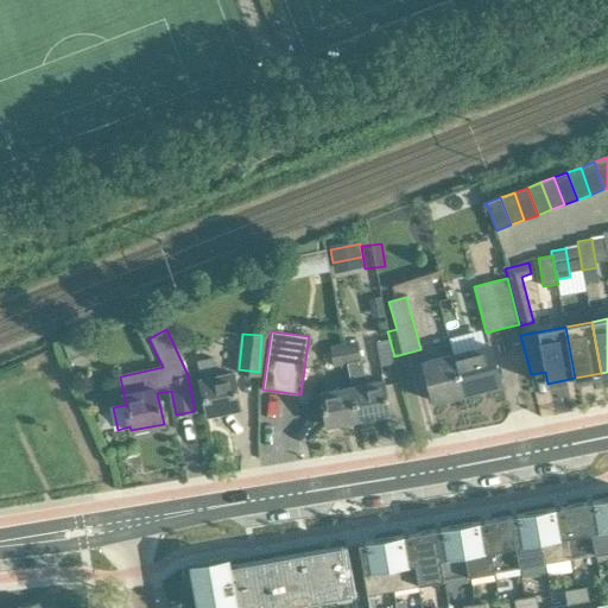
[(390,340),(378,342),(381,367),(394,365),(390,340)]
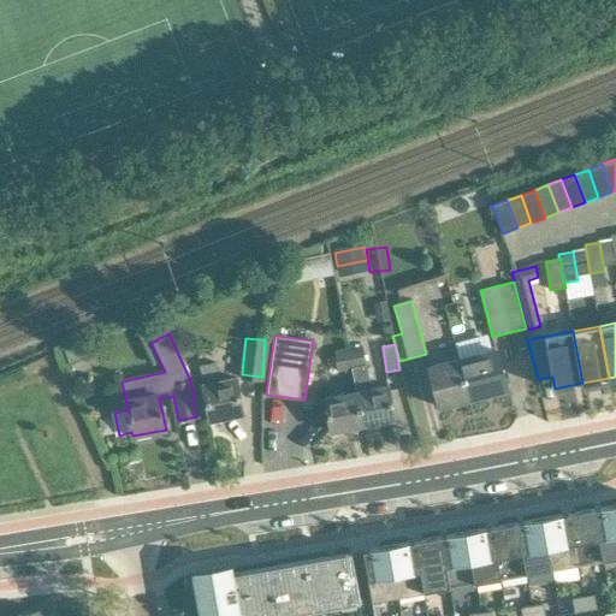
[(361,347),(348,349),(351,368),(365,366),(365,365),(361,347)]
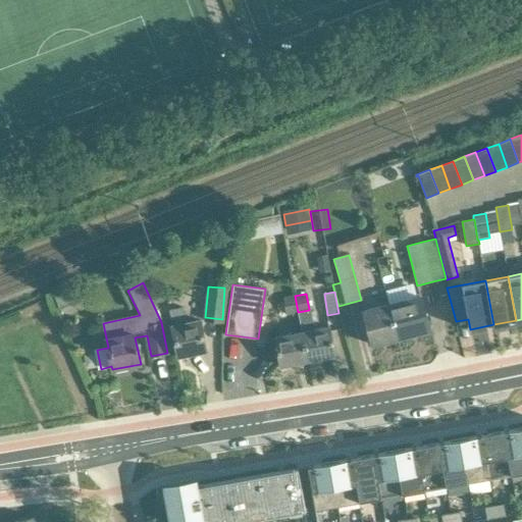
[(298,312),(295,296),(283,298),(286,314),(298,312)]
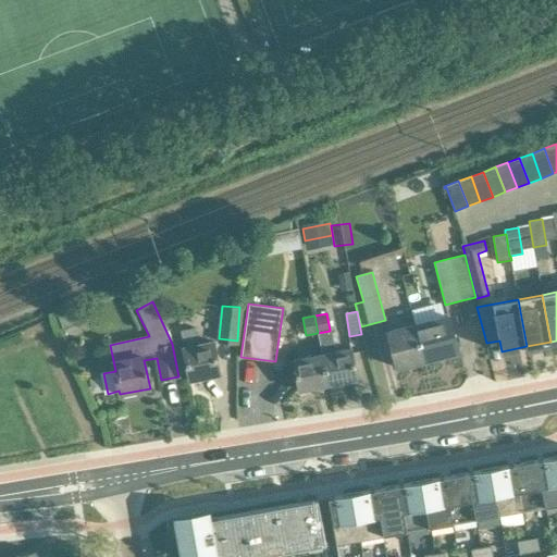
[(448,317),(415,325),(424,361),(458,353),(448,317)]
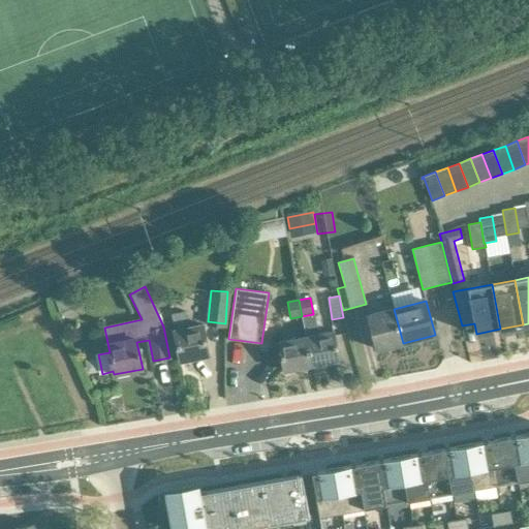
[(403,343),(394,309),(368,315),(377,350),(403,343)]
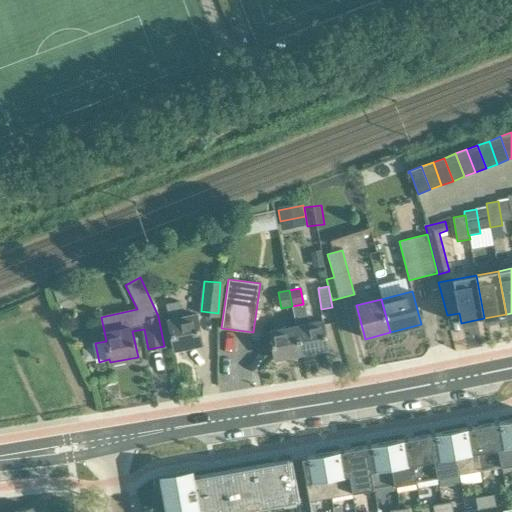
[(202,344),(196,315),(182,317),(179,302),(166,304),(169,320),(174,349),(202,344)]
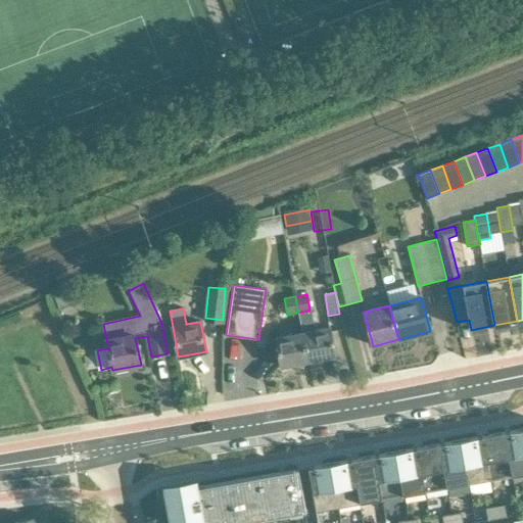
[(312,310),(310,310),(310,311),(298,313),(302,333),(308,363),(335,357),(330,328),(316,330),(312,310)]
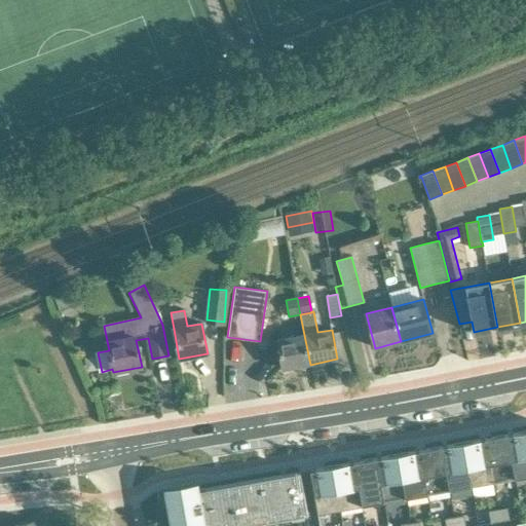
[(304,335),(277,340),(283,370),(310,365),(304,335)]
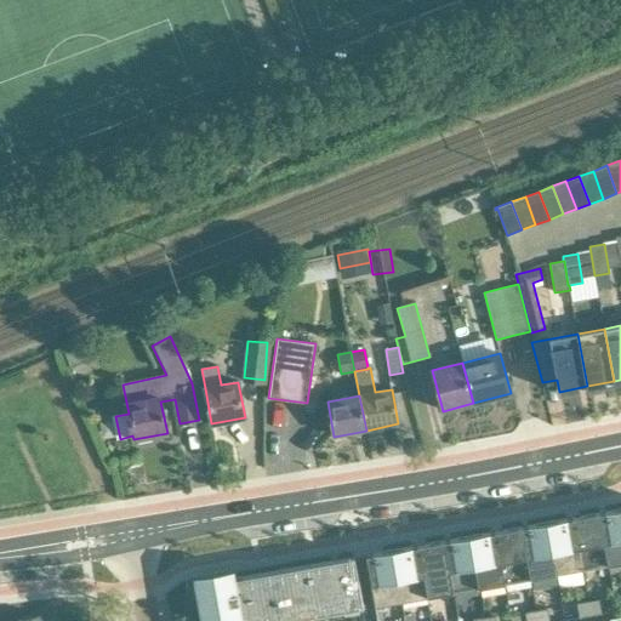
[(620,562),(620,508),(604,512),(605,514),(600,516),(599,513),(608,565),(620,562)]
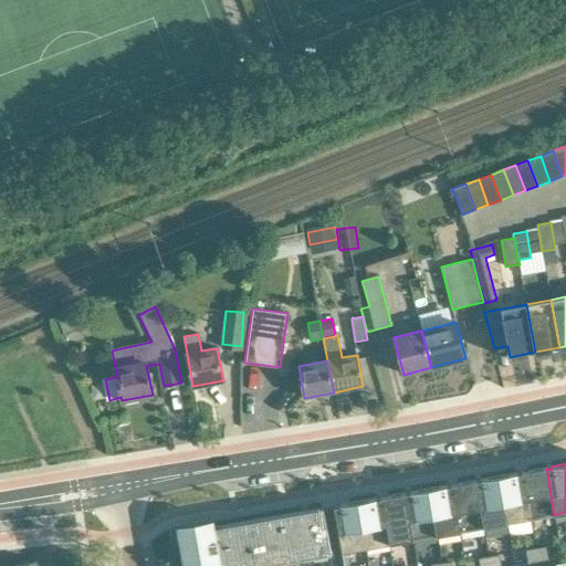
[(554,515),(546,468),(528,471),(528,473),(524,473),(524,472),(523,472),(531,520),(554,515)]
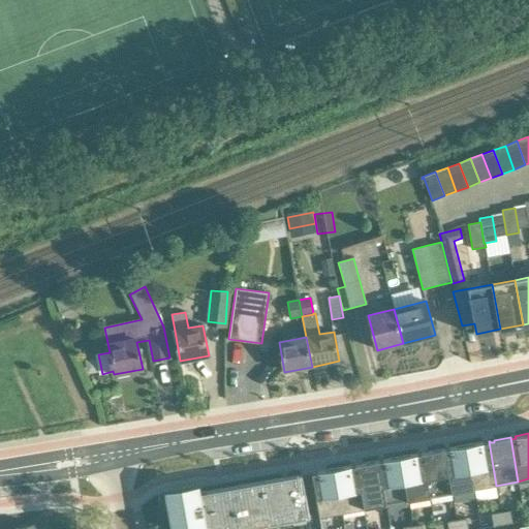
[(496,486),(489,441),(488,441),(488,443),(484,444),(483,442),(466,445),(474,489),(496,486)]
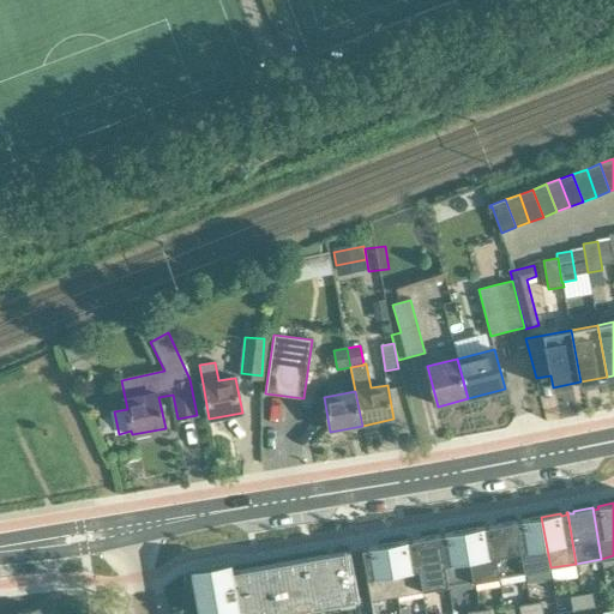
[(551,567),(541,517),(522,521),(522,522),(517,523),(516,521),(524,572),(551,567)]
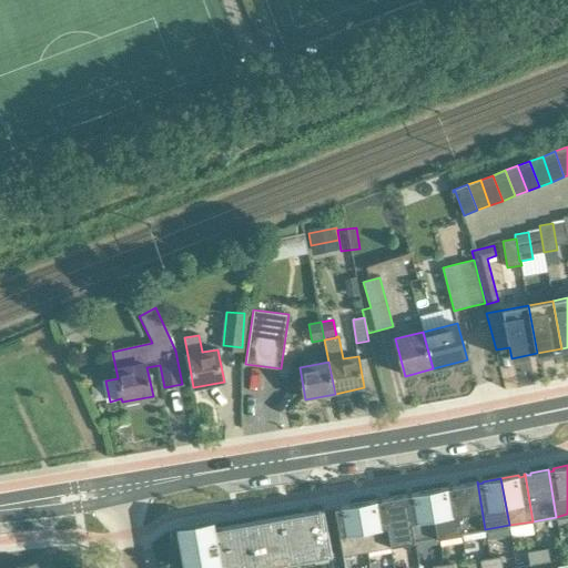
[(485,529),(477,482),(459,485),(459,487),(455,488),(455,486),(454,486),(462,534),(485,529)]
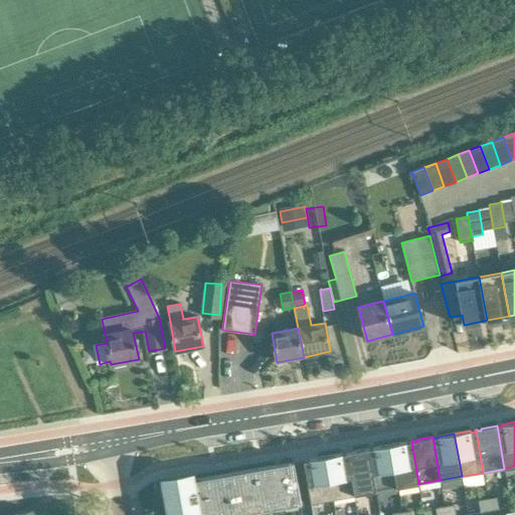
[(418,484),(411,441),(410,441),(410,443),(406,444),(406,442),(389,445),(397,488),(418,484)]
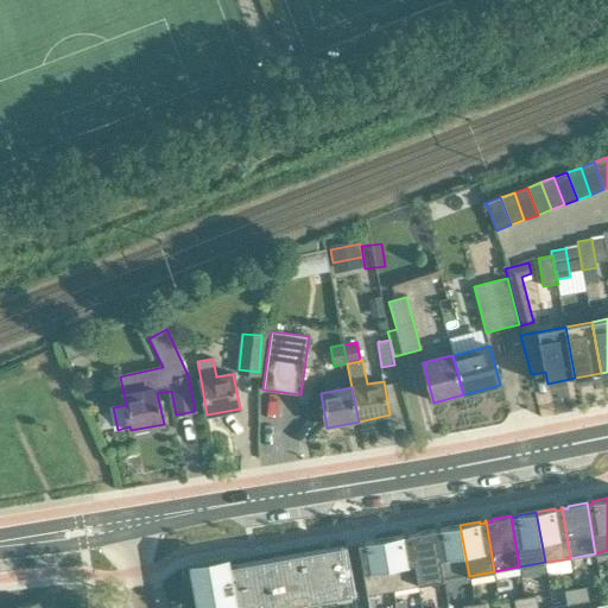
[(469,576),(460,525),(441,529),(441,531),(436,532),(436,530),(435,530),(444,581),(469,576)]
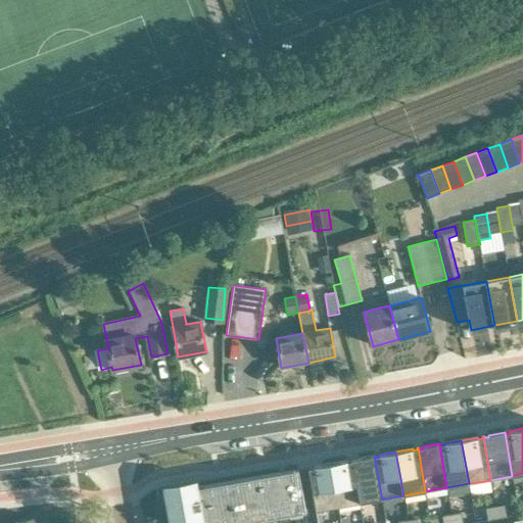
[(382,500),(374,456),(358,459),(358,461),(353,461),(353,459),(352,460),(361,503),(382,500)]
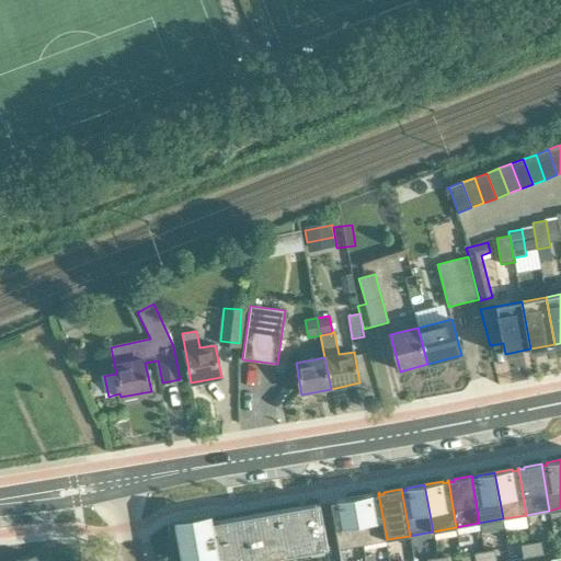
[(387,539),(378,493),(377,493),(377,495),(373,495),(373,494),(354,497),(363,544),(387,539)]
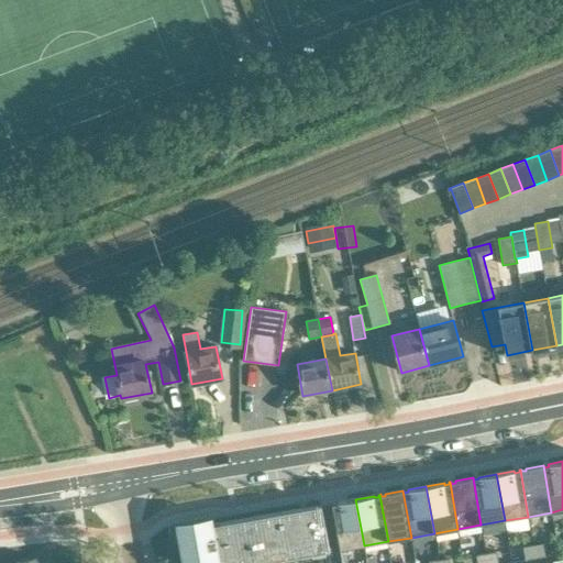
[(364,545),(355,499),(338,501),(338,504),(332,505),(340,550),(364,545)]
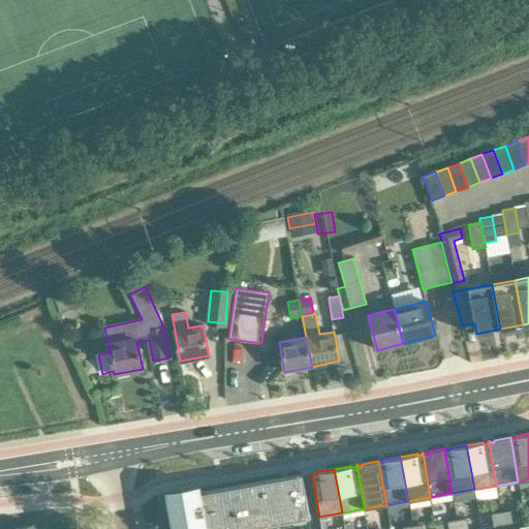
[(244,528),(309,518),(302,474),(166,499),(170,528),(244,528)]
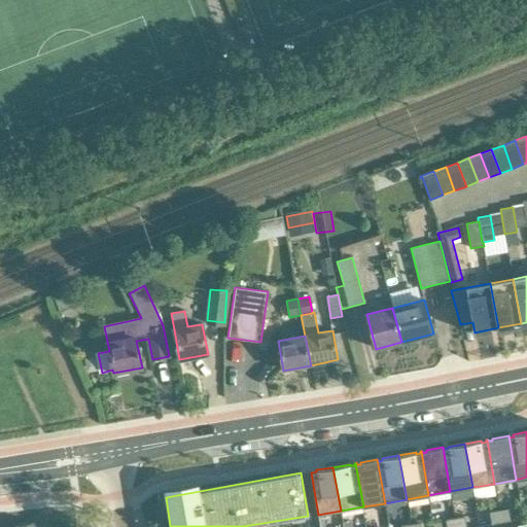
[(508,508),(499,511),(501,523),(511,521),(508,508)]
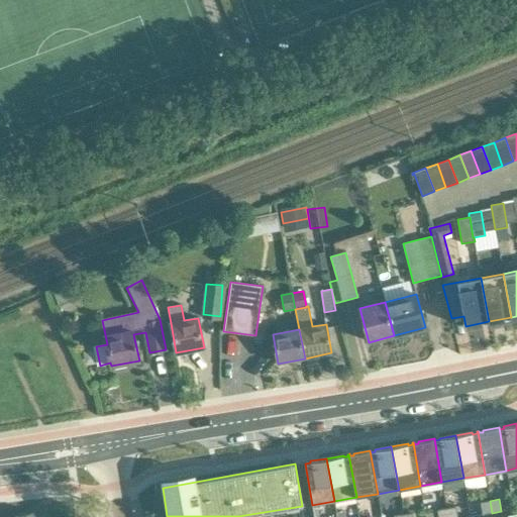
[(480,502),(482,514),(492,513),(490,501),(480,502)]
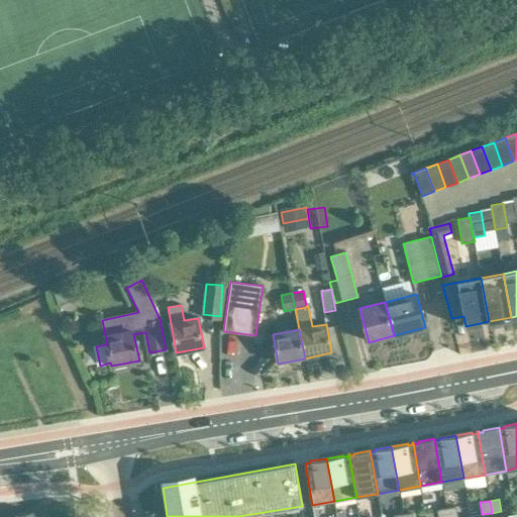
[(457,516),(455,507),(446,508),(447,516),(457,516)]
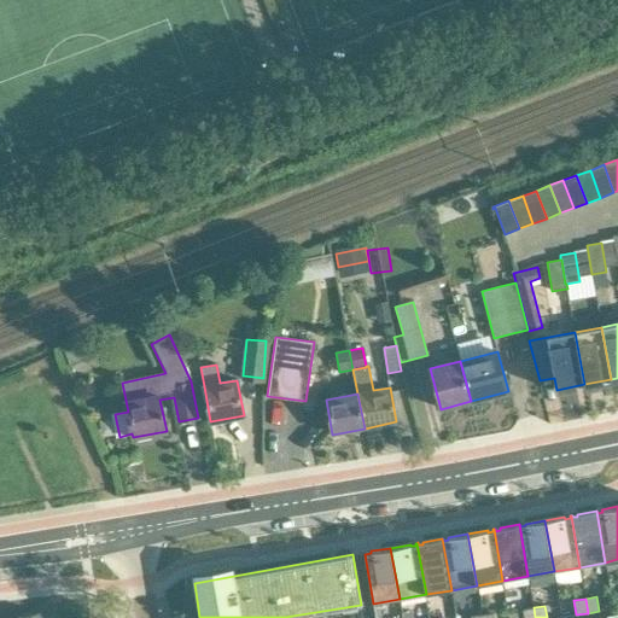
[(535,617),(534,607),(523,610),(523,617),(535,617)]
